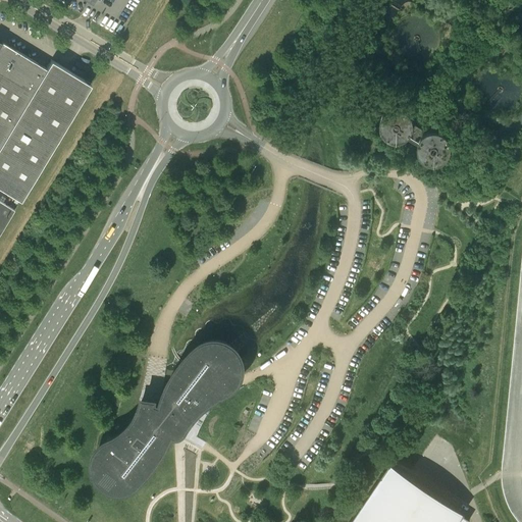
[(0,188),(19,200),(91,84),(51,59),(46,68),(1,41),(0,42),(0,188)]
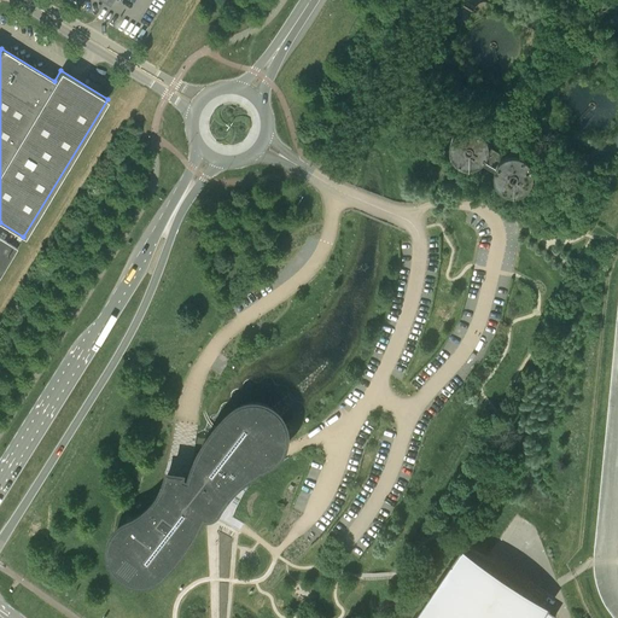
[(464,173),(466,173),(470,173),(470,175),(473,175),(473,172),(474,172),(477,170),(479,169),(482,167),(483,165),(485,161),(487,158),(487,156),(487,153),(487,151),(488,151),(488,147),(487,147),(485,145),(483,141),(484,140),(483,139),(482,139),(481,138),(478,136),(474,134),(472,134),(468,133),(465,133),(461,134),(458,135),(454,138),(452,140),(449,144),(448,147),(447,151),(447,155),(447,157),(448,161),(449,163),(453,167),(455,169),(458,170),(461,172),(464,173)]
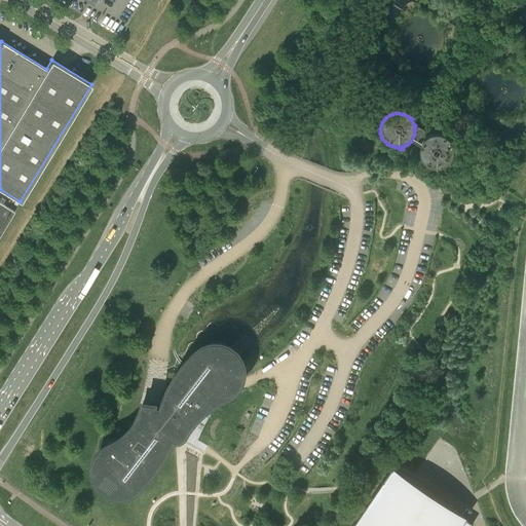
[(434,134),(430,135),(430,137),(429,137),(427,138),(425,140),(423,143),(422,145),(420,147),(420,151),(420,153),(420,156),(421,159),(423,161),(425,164),(427,166),(430,167),(434,168),(437,170),(441,168),(444,167),(447,166),(449,164),(451,161),(453,159),(453,156),(454,154),(454,150),(453,148),(452,145),(450,142),(448,139),(445,137),(442,136),(442,135),(439,134),(439,135),(434,136),(434,134)]
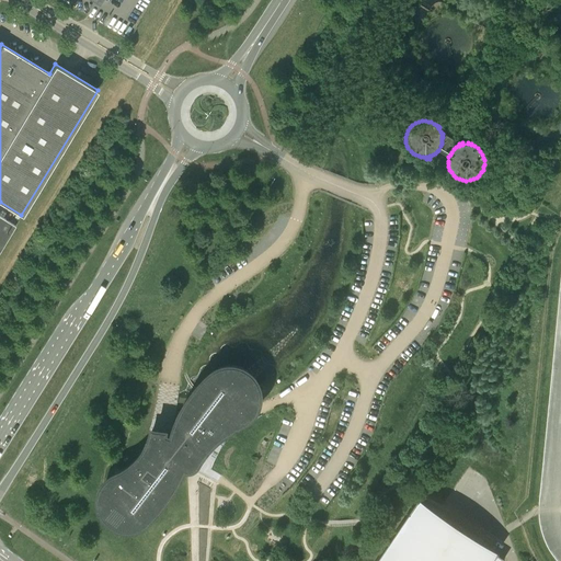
[(560,197),(550,194),(546,204),(557,209),(560,199),(560,197)]
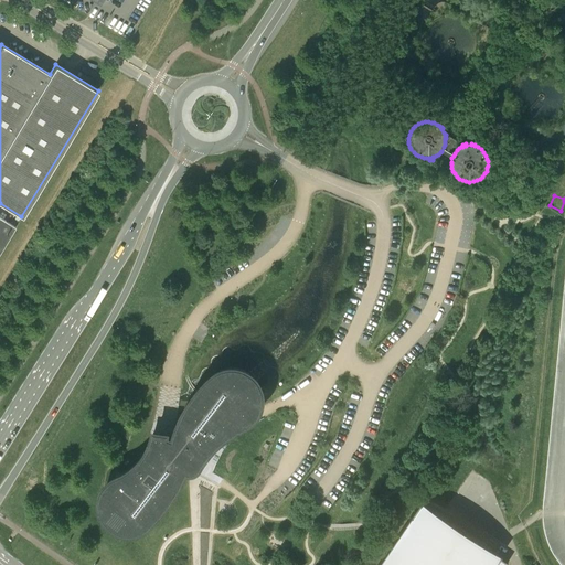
[(0,252),(16,227),(0,217),(0,252)]
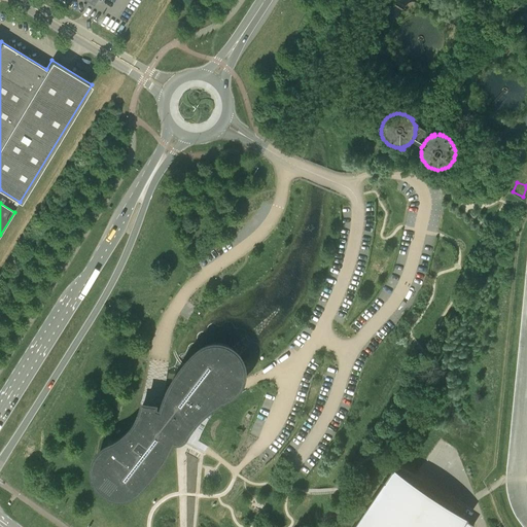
[(98,464),(98,466),(98,468),(98,469),(98,472),(99,475),(99,476),(100,478),(101,479),(102,481),(103,482),(105,484),(106,485),(107,486),(108,487),(110,488),(112,489),(113,489),(115,490),(116,490),(119,490),(120,490),(123,490),(124,490),(127,490),(128,489),(130,488),(131,488),(133,487),(135,485),(139,482),(143,478),(146,476),(148,472),(153,468),(155,464),(157,462),(161,459),(164,454),(165,452),(168,448),(170,445),(171,443),(172,441),(173,438),(175,436),(176,436),(177,435),(178,435),(178,434),(178,433),(178,432),(178,431),(177,431),(178,429),(187,433),(189,429),(191,426),(192,423),(196,420),(198,417),(200,414),(203,411),(205,408),(206,408),(209,405),(211,402),(214,400),(217,398),(220,396),(223,394),(225,393),(229,391),(231,390),(233,389),(234,388),(236,386),(238,384),(238,383),(239,381),(240,380),(241,378),(241,376),(242,375),(242,374),(242,372),(242,370),(242,369),(242,366),(242,365),(242,364),(241,362),(241,361),(240,359),(240,358),(239,357),(239,356),(238,355),(236,353),(236,352),(234,351),(233,350),(231,349),(229,347),(227,347),(225,346),(223,345),(220,345),(219,345),(217,345),(214,345),(211,345),(209,346),(208,346),(206,347),(205,348),(203,349),(202,350),(197,354),(192,357),(191,359),(186,364),(184,367),(181,372),(178,376),(175,380),(173,383),(171,387),(169,391),(168,393),(167,395),(166,397),(164,401),(163,407),(162,409),(154,406),(153,406),(152,406),(152,405),(152,403),(151,402),(150,402),(149,402),(148,402),(148,403),(147,405),(147,406),(146,406),(144,407),(143,408),(142,409),(141,410),(141,412),(139,416),(138,419),(136,422),(135,424),(133,426),(132,428),(130,431),(128,433),(125,436),(124,438),(121,440),(120,441),(119,442),(117,443),(114,445),(108,449),(107,449),(106,450),(105,452),(104,452),(102,454),(101,455),(100,457),(100,459),(99,461),(98,464)]
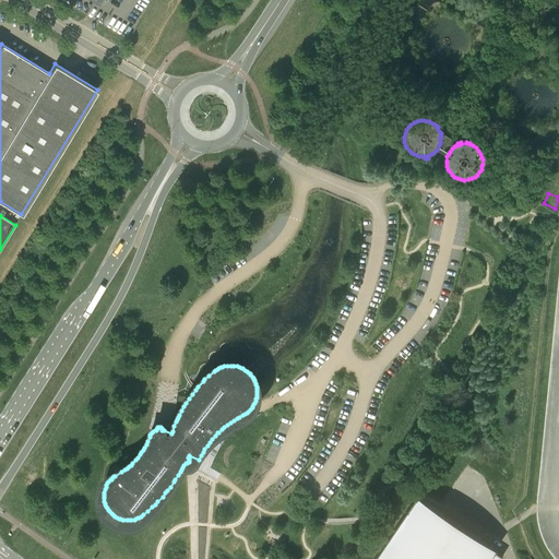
[(500,558),(502,556),(492,548),(494,547),(419,498),(378,558),(500,558)]
